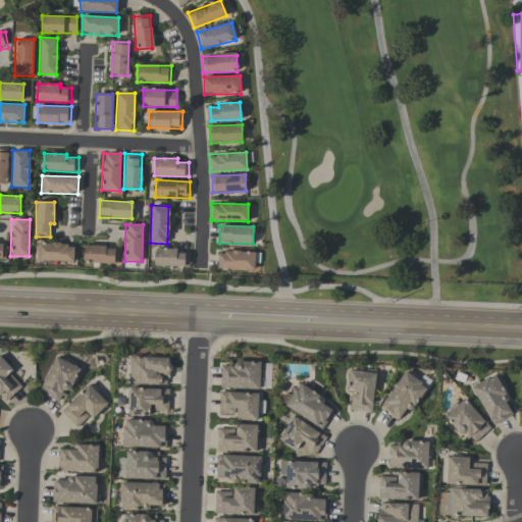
[(74,245),(38,243),(37,260),(73,262),(74,245)]
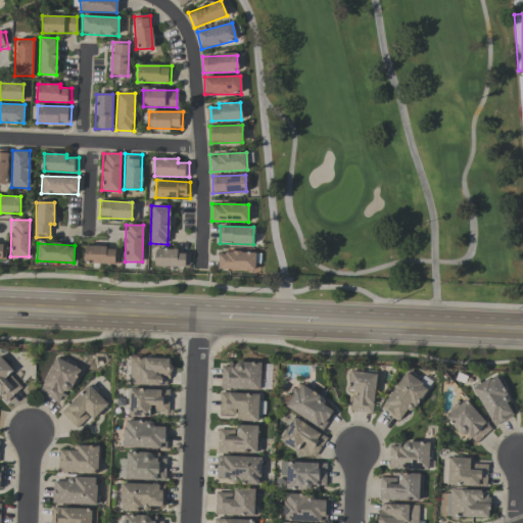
[(119,247),(84,246),(84,263),(117,264),(119,247)]
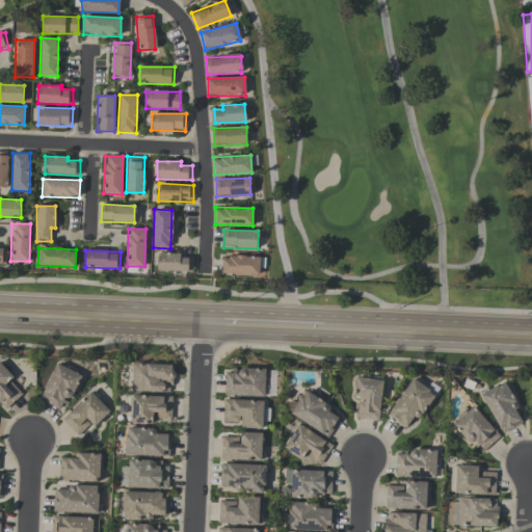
[(193,257),(181,257),(181,254),(158,253),(157,270),(192,272),(193,257)]
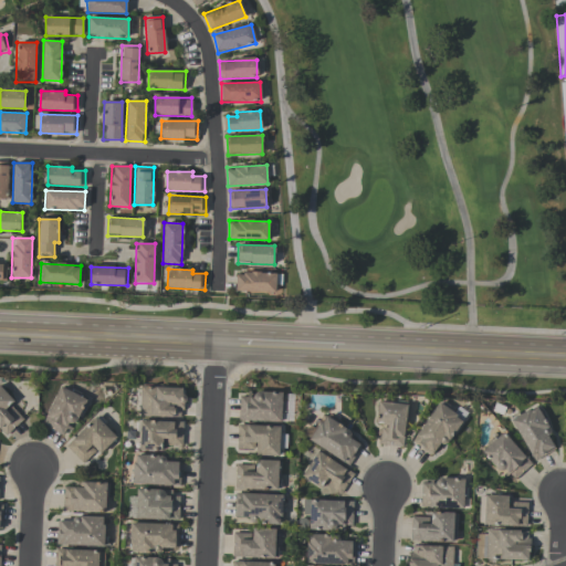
[(276,293),(276,273),(237,272),(236,292),(276,293)]
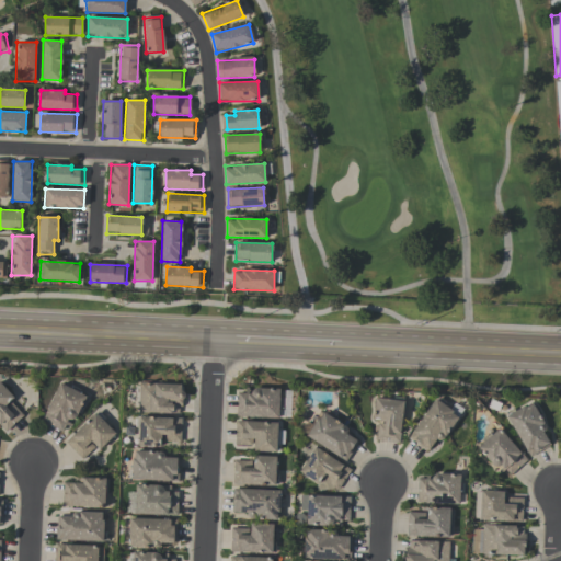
[(0,425),(6,432),(23,415),(10,401),(14,397),(0,382),(0,425)]
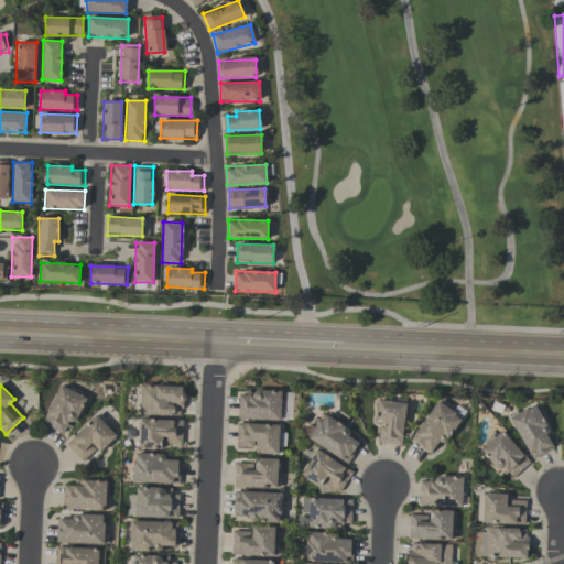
[(182,386),(140,384),(139,414),(182,415),(182,386)]
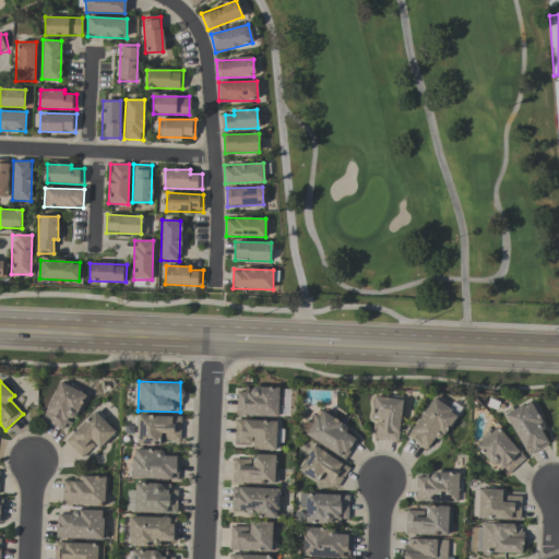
[(86,395),(60,382),(40,419),(62,430),(69,417),(74,419),(86,395)]
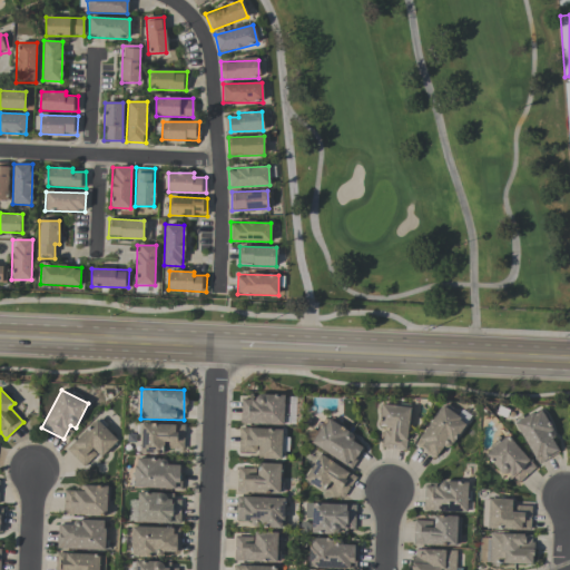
[(283,424),(284,396),(241,394),(239,424),(283,424)]
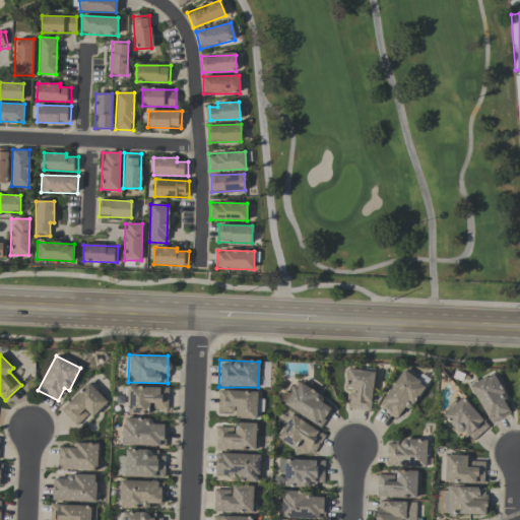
[(347,408),(370,410),(374,372),(347,369),(345,390),(349,390),(347,408)]
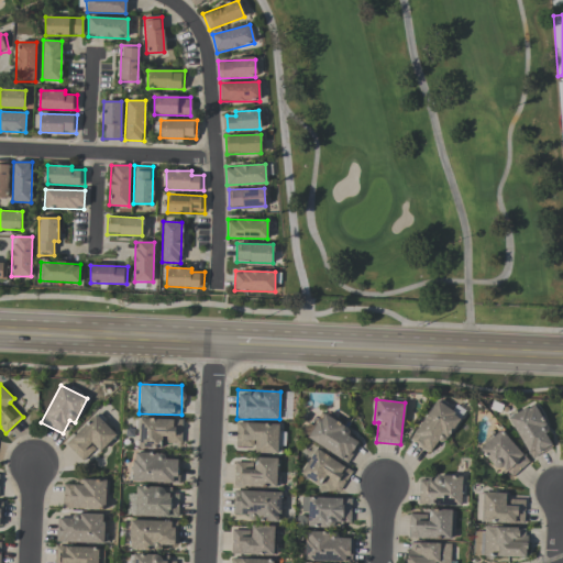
[(432,455),(460,417),(437,401),(409,440),(432,455)]
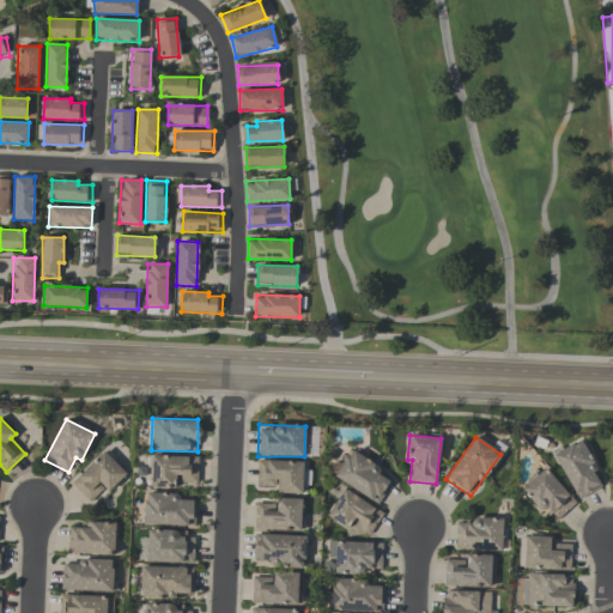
[(604,485),(580,439),(553,454),(577,498),(604,485)]
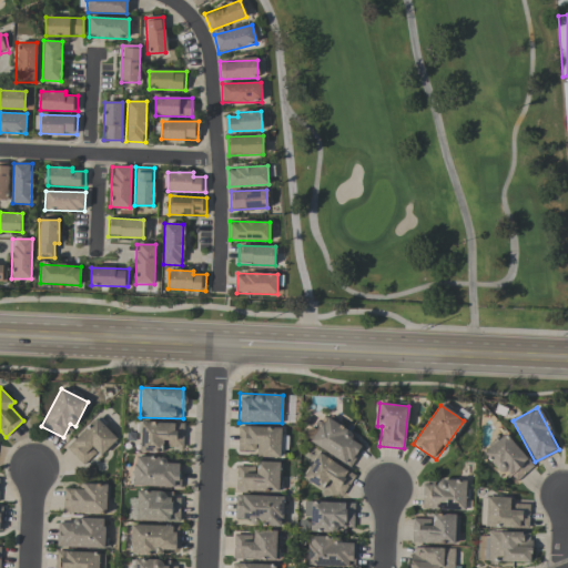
[(353,466),(363,446),(347,438),(352,430),(324,416),(311,445),(353,466)]
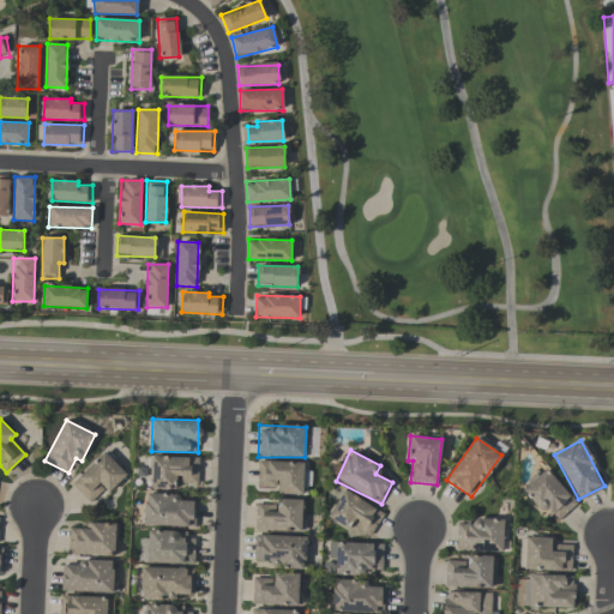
[(106,488),(109,492),(127,475),(104,451),(72,483),(90,503),(106,488)]
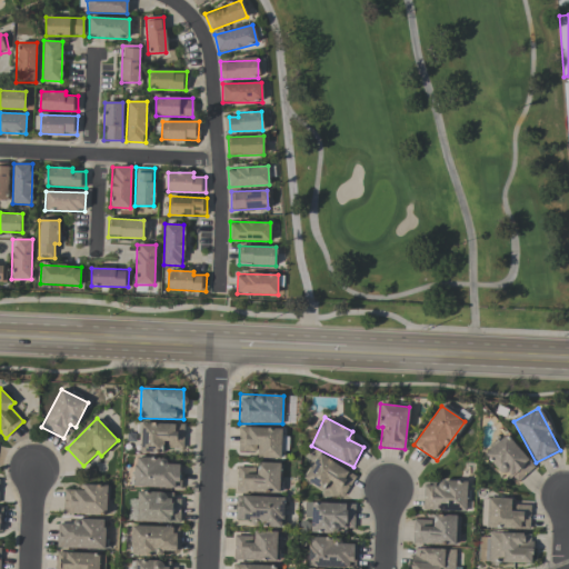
[(183,450),(183,423),(141,423),(140,450),(183,450)]
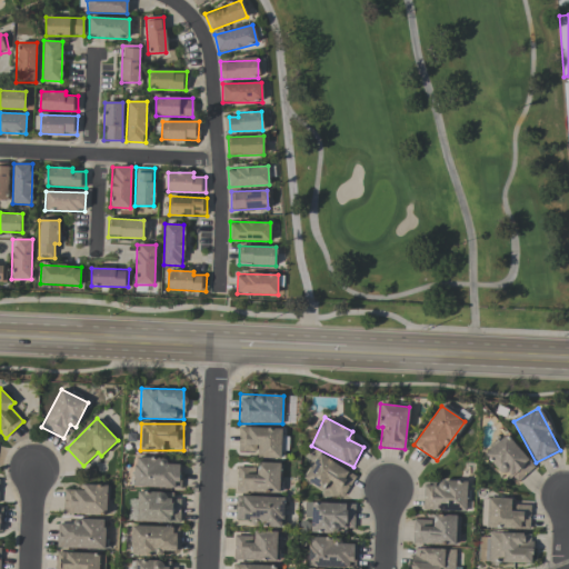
[(280,459),(281,428),(239,427),(238,451),(256,451),(256,458),(280,459)]
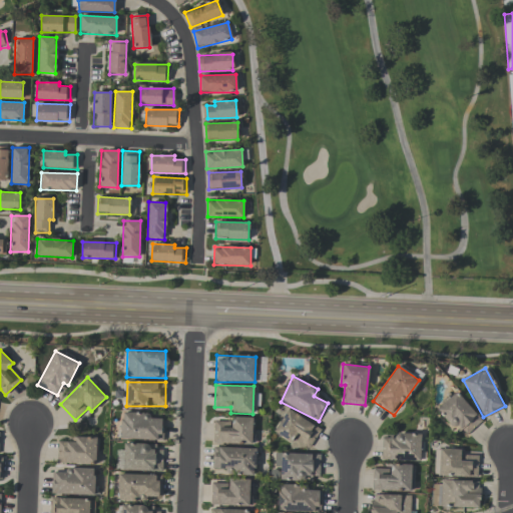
[(457,425),(467,435),(482,420),(456,392),(437,410),(454,428),(457,425)]
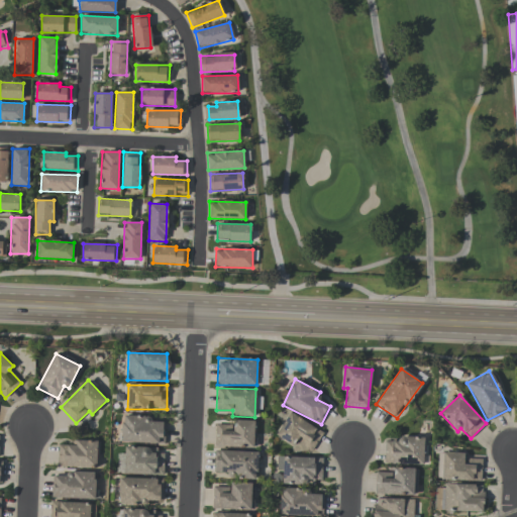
[(276,433),(309,455),(323,433),(290,412),(276,433)]
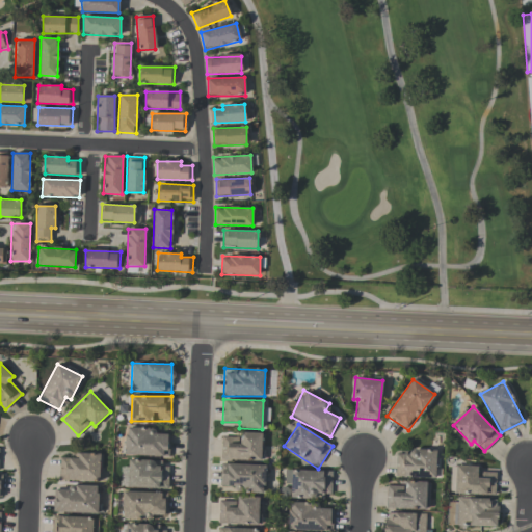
[(168,456),(169,433),(156,433),(156,428),(126,427),(125,455),(168,456)]
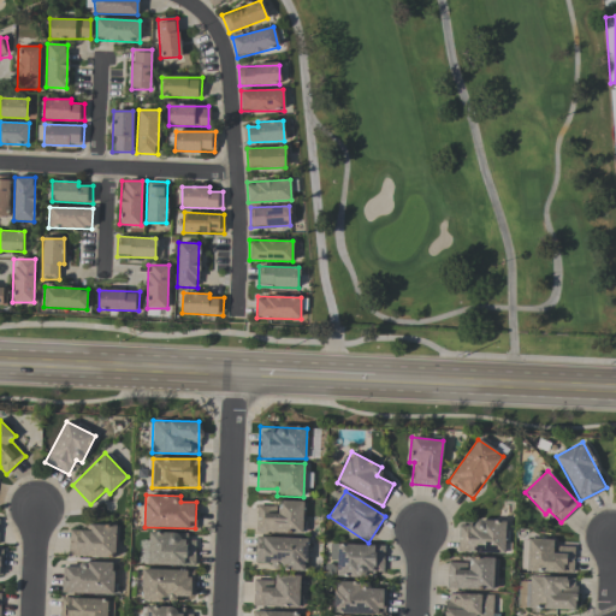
[(302,533),(303,501),(277,501),(277,505),(256,505),(256,532),(302,533)]
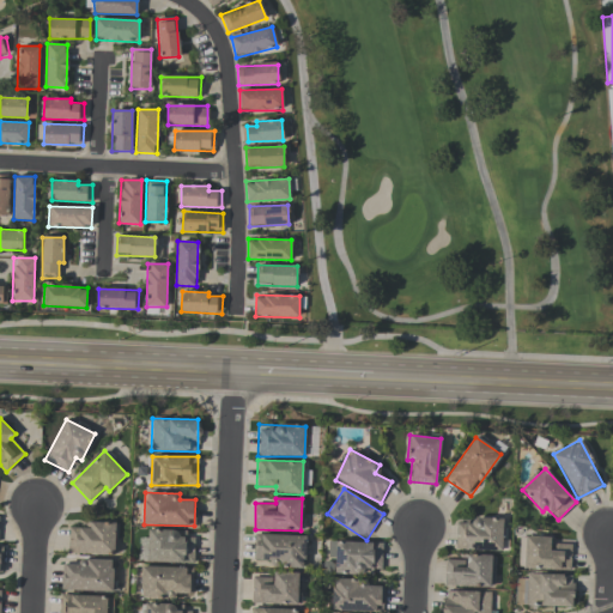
[(455,550),(502,551),(503,517),(478,517),(478,525),(456,523),(455,550)]
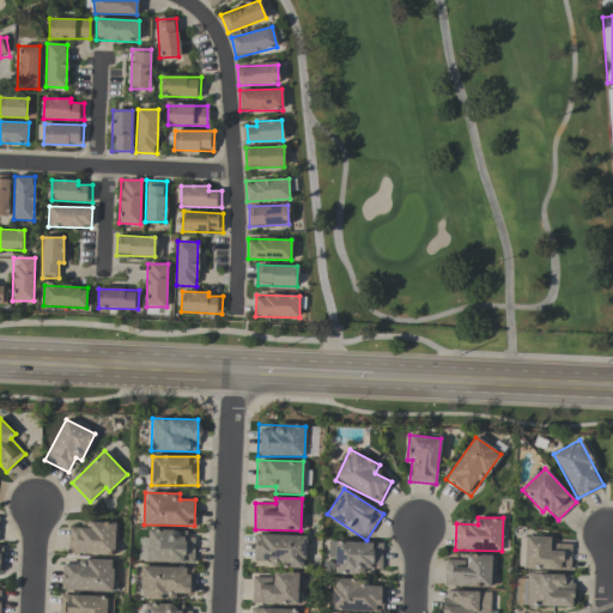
[(90,528),(68,527),(68,553),(115,554),(116,522),(90,522),(90,528)]
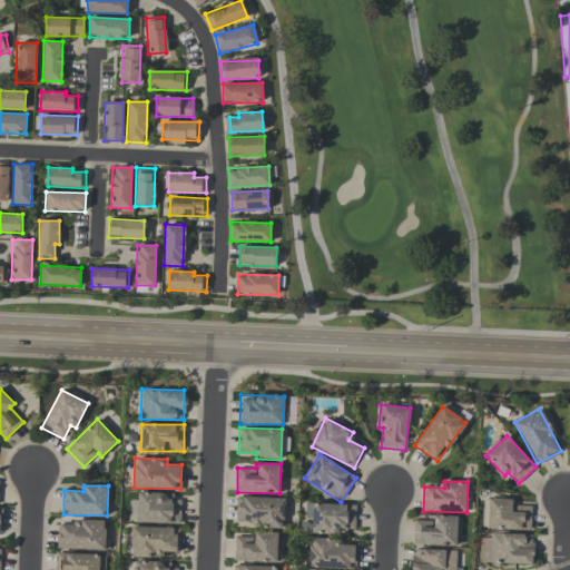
[(180,494),(138,493),(138,500),(129,500),(129,522),(179,523),(180,494)]
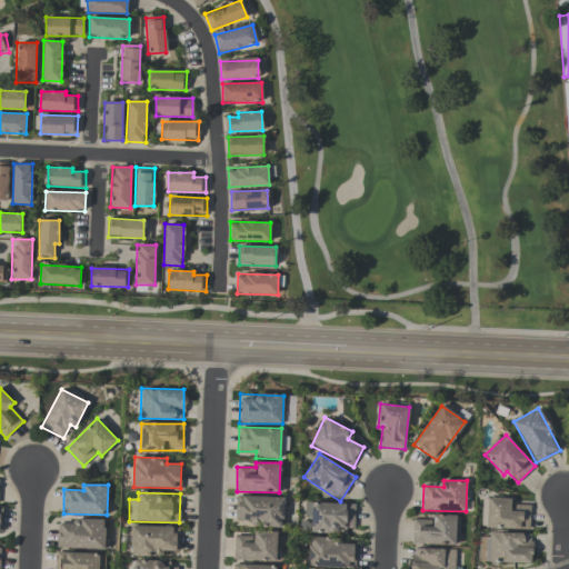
[(283,498),(239,496),(239,523),(282,526),(283,498)]
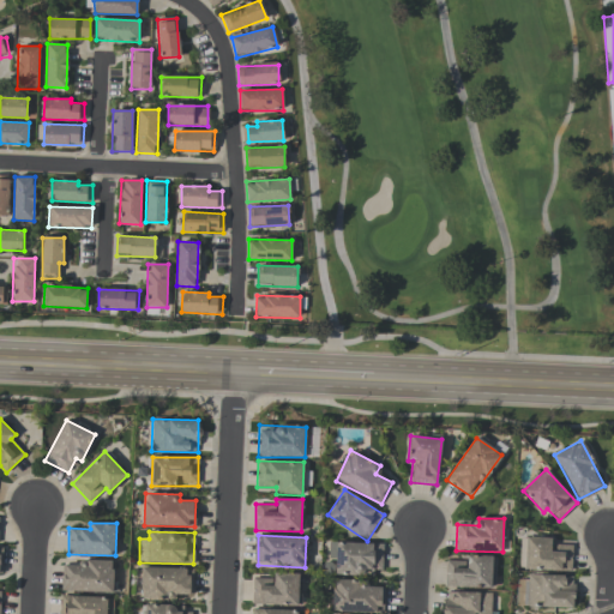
[(519,569),(571,571),(572,545),(552,545),(552,539),(521,537),(519,569)]
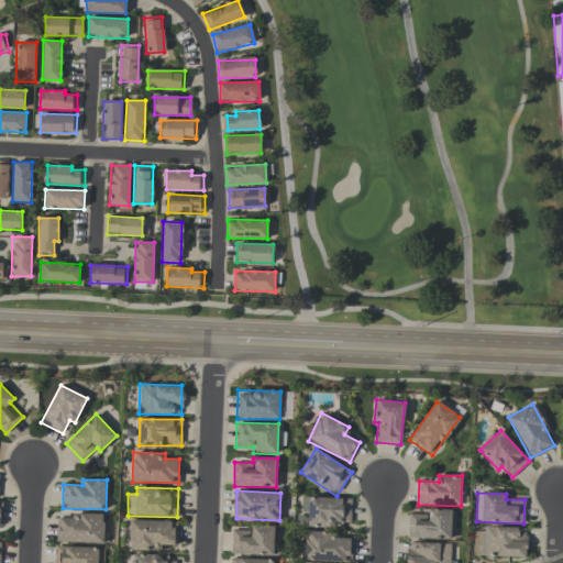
[(350,522),(352,498),(300,496),(298,526),(335,527),(335,521),(350,522)]
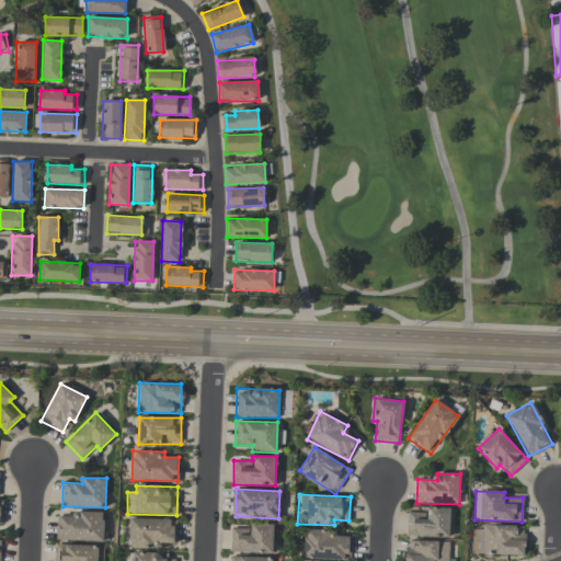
[(407,536),(451,537),(451,507),(426,507),(426,513),(407,512),(407,536)]
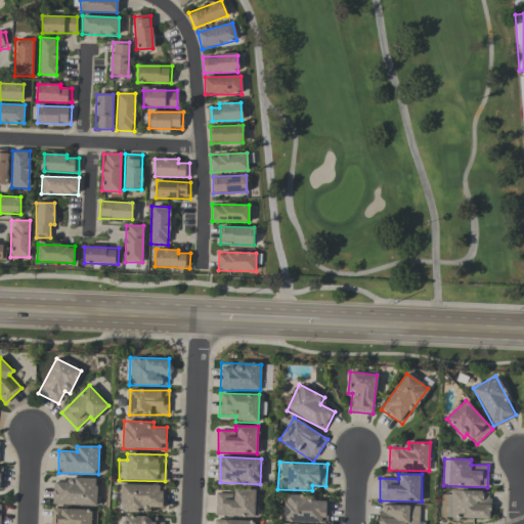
[(95,506),(96,480),(54,479),(53,505),(95,506)]
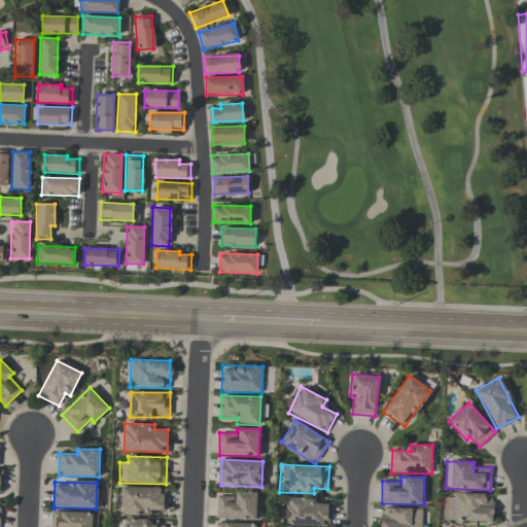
[(166,514),(166,488),(123,487),(121,513),(166,514)]
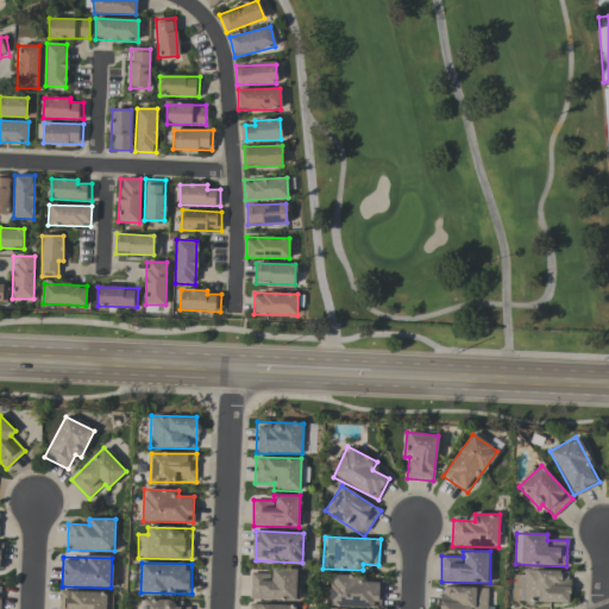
[(251,573),(250,600),(296,601),(296,569),(271,569),(271,573),(251,573)]
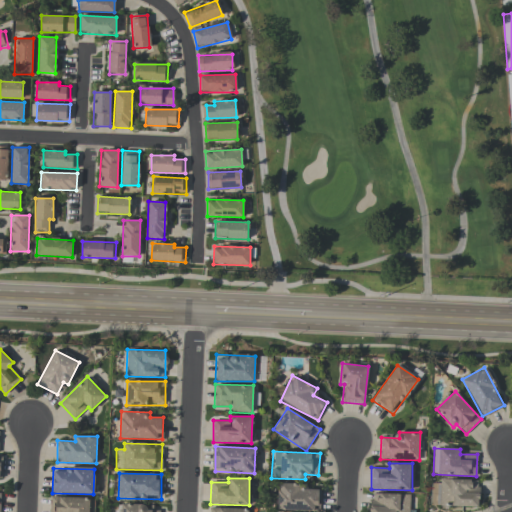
[(430,505),(478,506),(479,480),(440,479),(440,483),(431,483),(430,505)]
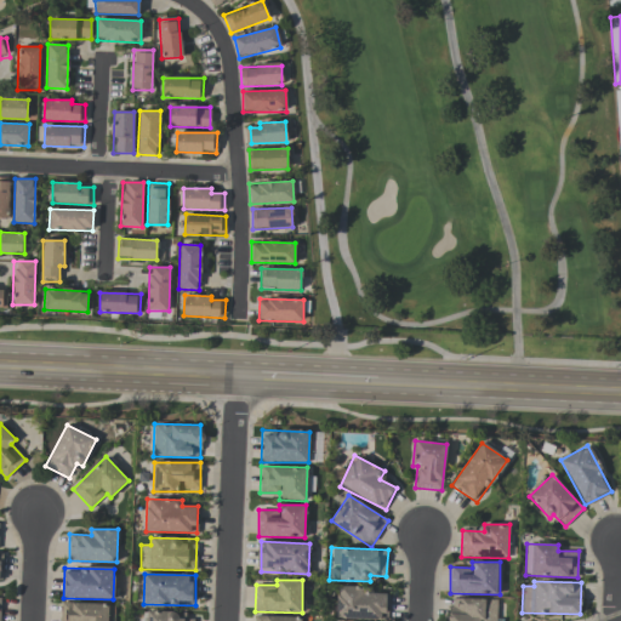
[(388,593),(372,593),(372,587),(337,586),(336,619),(388,620),(388,593)]
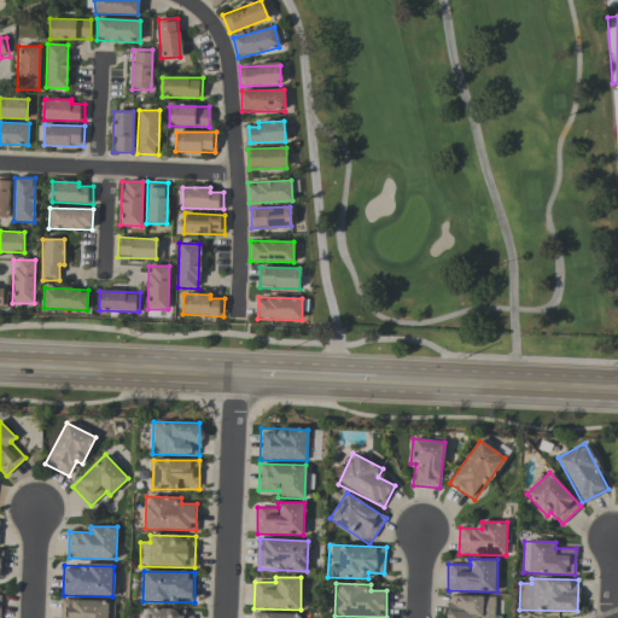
[(445,617),(493,617),(495,598),(448,595),(445,617)]
